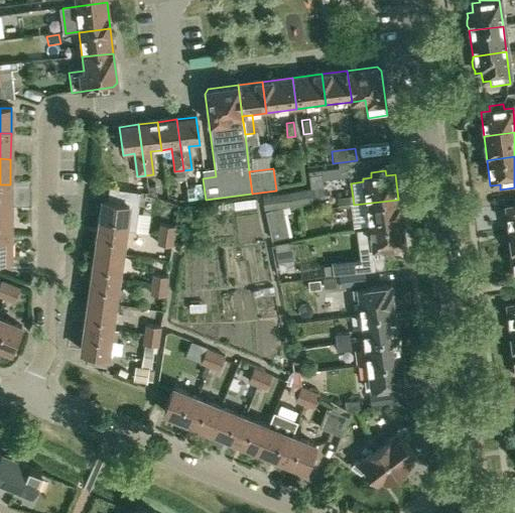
[(183,173),(175,174),(176,181),(183,181),(183,173)]
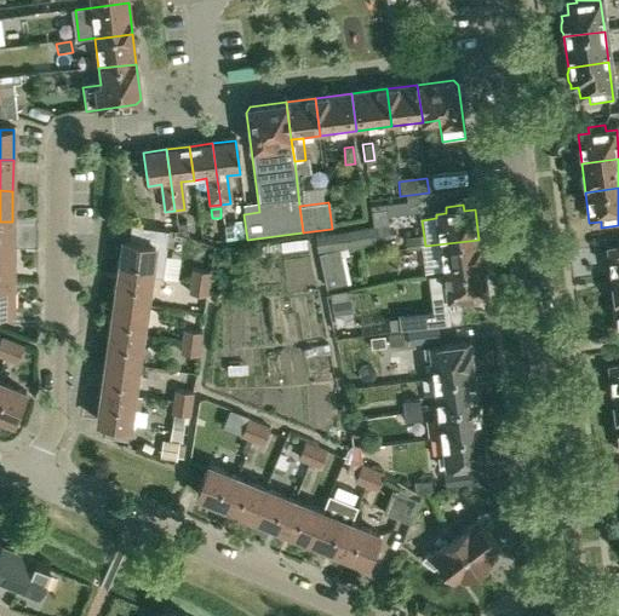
[(385,212),(371,214),(373,231),(376,248),(390,246),(385,212)]
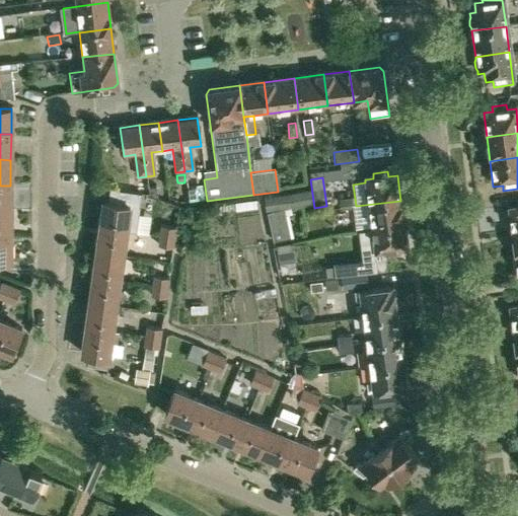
[(0,211),(10,211),(10,186),(0,186),(0,211)]
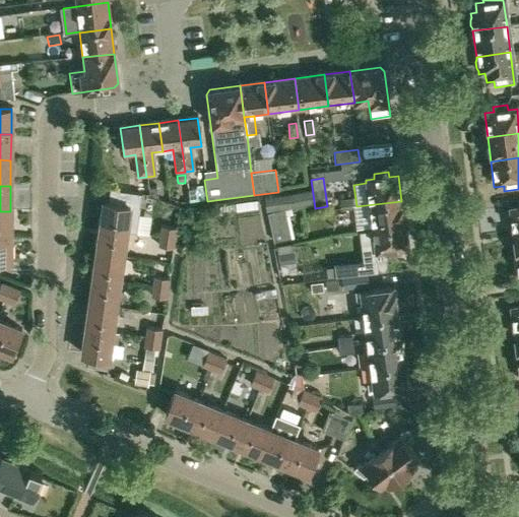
[(189,203),(198,202),(196,190),(188,191),(189,203)]
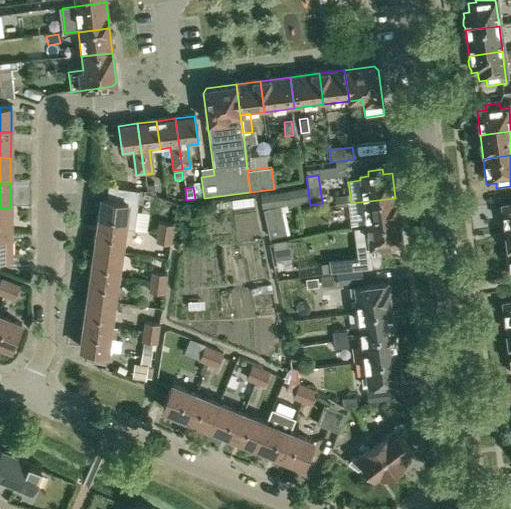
[(102,200),(98,225),(124,229),(133,230),(138,194),(107,190),(106,201),(102,200)]
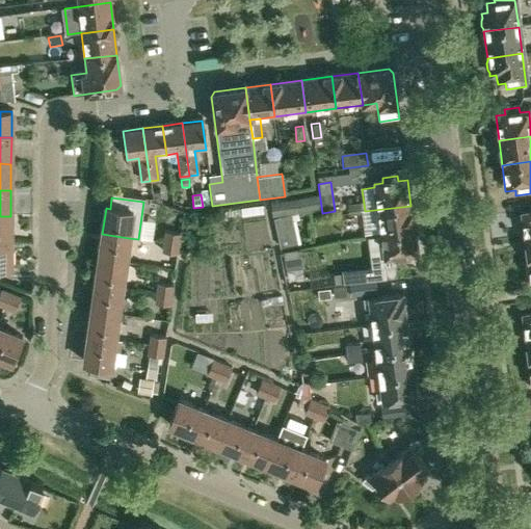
[(320,199),(271,206),(273,220),(322,213),(320,199)]
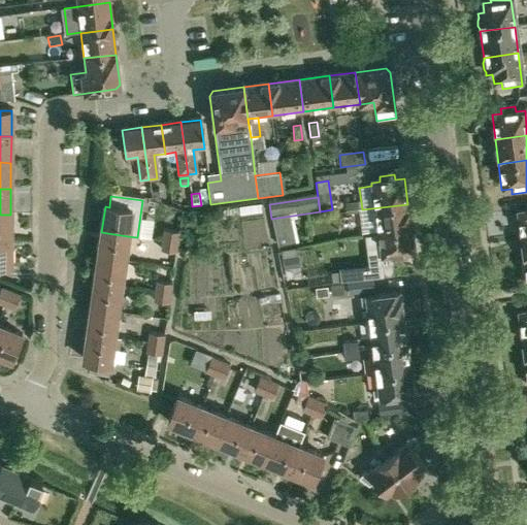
[(357,201),(343,203),(344,212),(358,210),(357,201)]
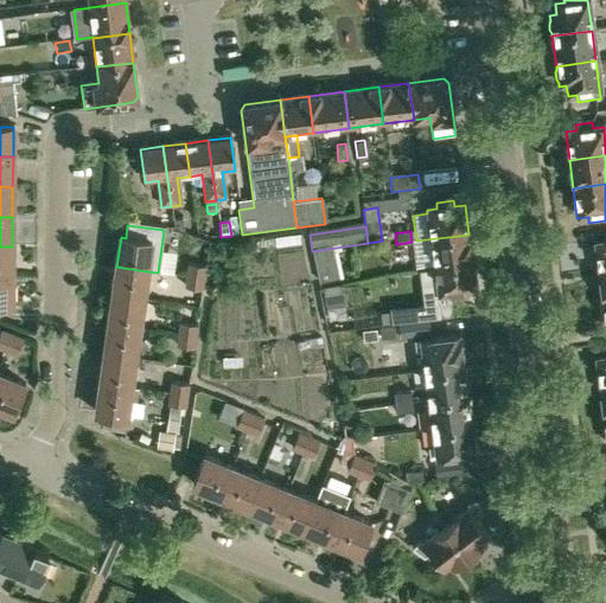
[(418,270),(434,268),(472,263),(469,235),(416,241),(414,242),(418,270)]
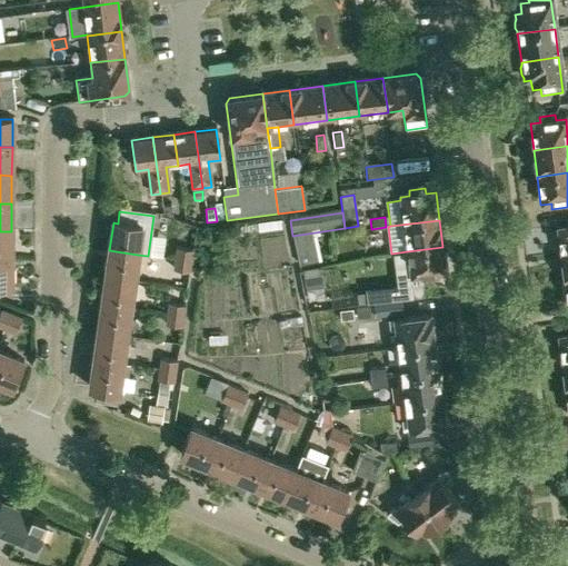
[(567,255),(567,221),(567,222),(567,228),(557,229),(561,257),(567,255)]
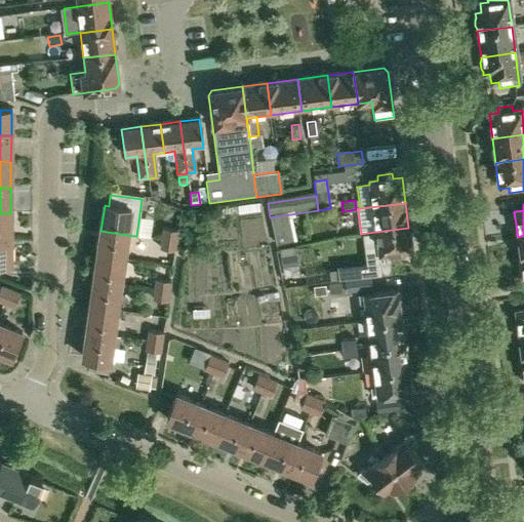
[(0,239),(10,240),(10,213),(0,213),(0,239)]
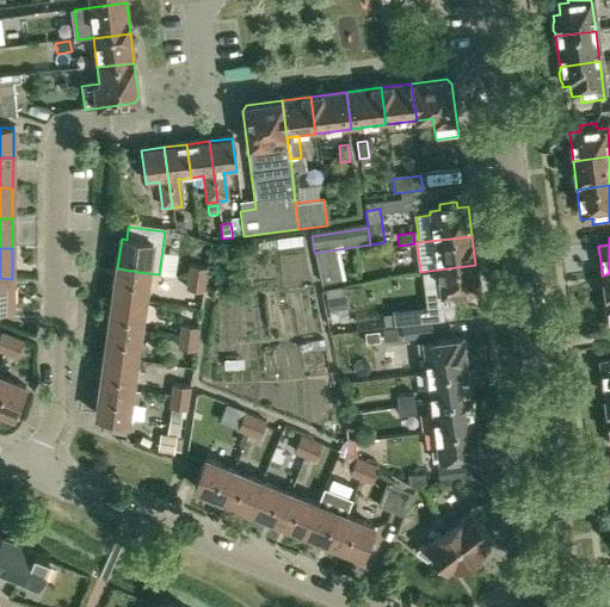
[(334,252),(316,255),(322,289),(342,285),(334,252)]
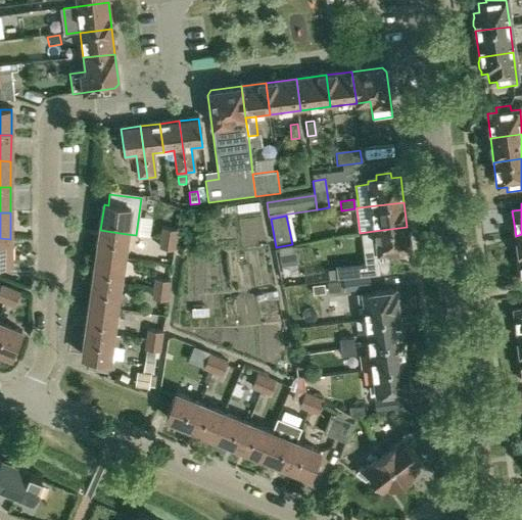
[(407,227),(374,231),(377,255),(386,254),(387,260),(401,257),(400,252),(411,251),(407,227)]
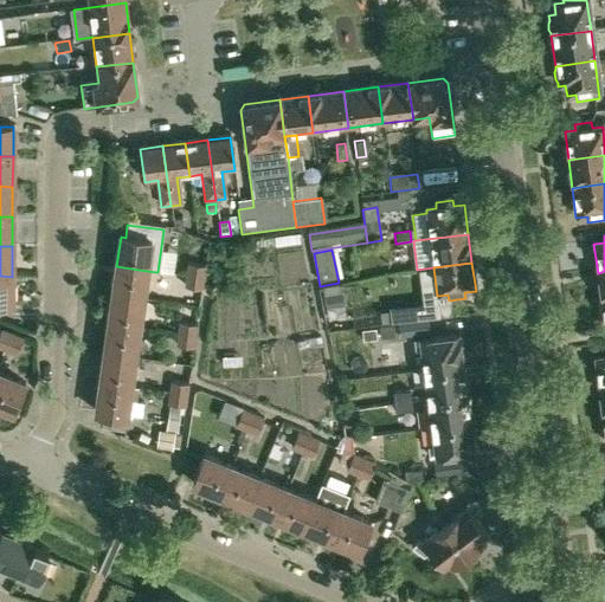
[(184,276),(203,279),(205,267),(186,265),(184,276)]
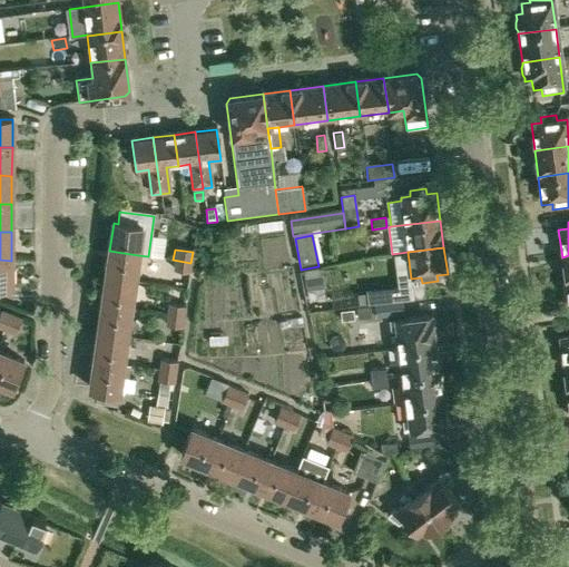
[(134,283),(138,255),(109,251),(106,279),(134,283)]
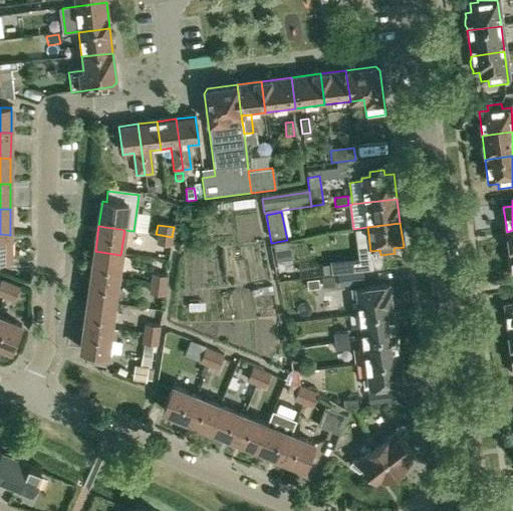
[(0,259),(10,260),(10,235),(0,234),(0,259)]
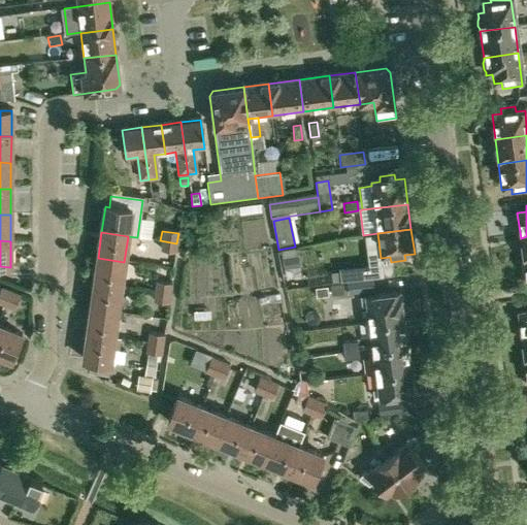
[(175,254),(176,243),(160,240),(159,251),(175,254)]
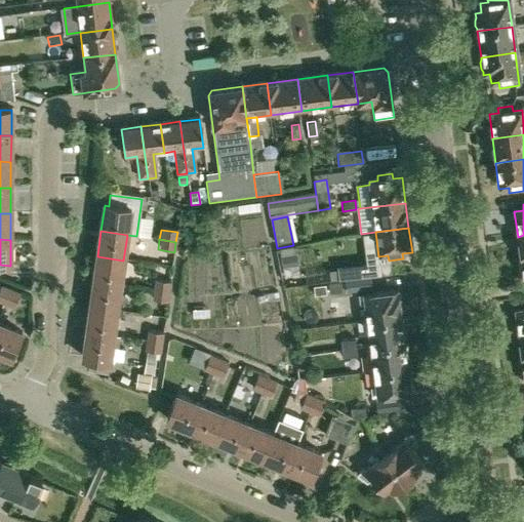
[(292,250),(279,252),(283,277),(296,275),(292,250)]
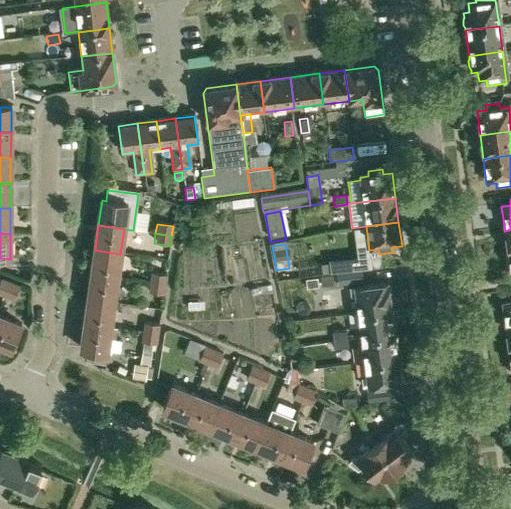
[(117,279),(120,254),(95,250),(91,275),(117,279)]
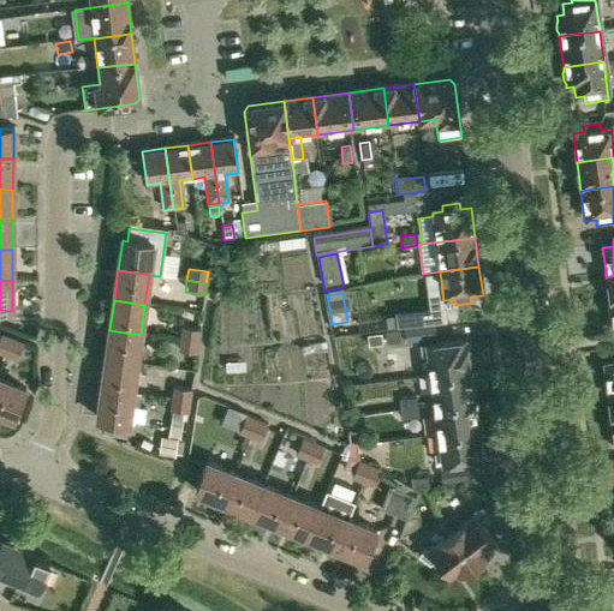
[(433,327),(404,330),(406,345),(434,341),(433,327)]
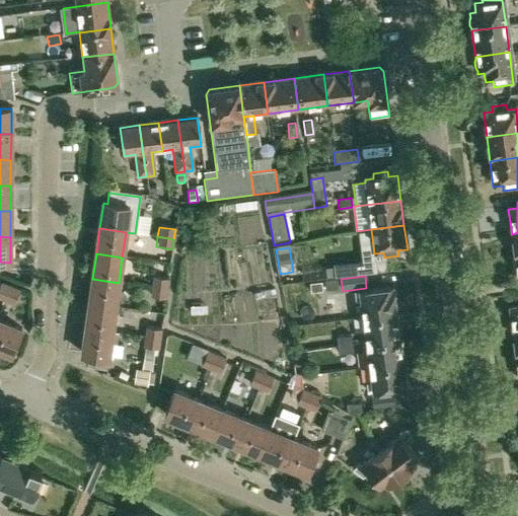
[(150,288),(166,290),(168,280),(152,278),(150,288)]
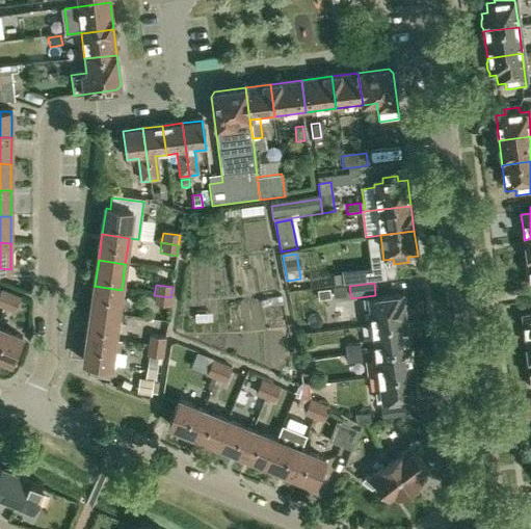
[(117,316),(122,290),(95,286),(91,312),(117,316)]
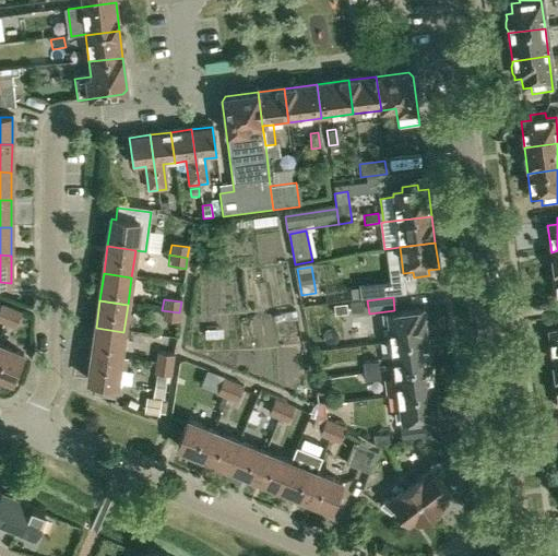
[(349,315),(364,314),(363,304),(348,305),(349,315)]
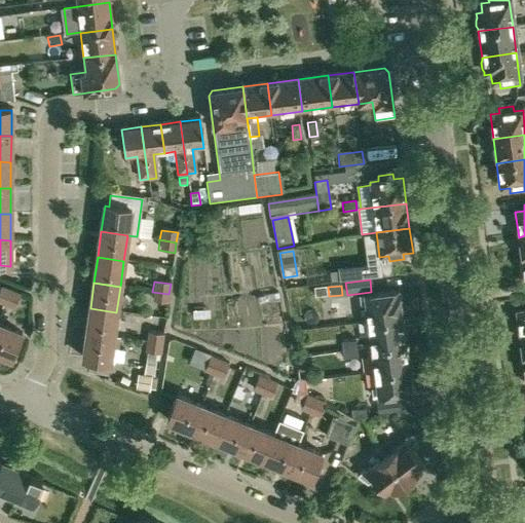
[(0,307),(3,308),(9,294),(0,290),(0,307)]
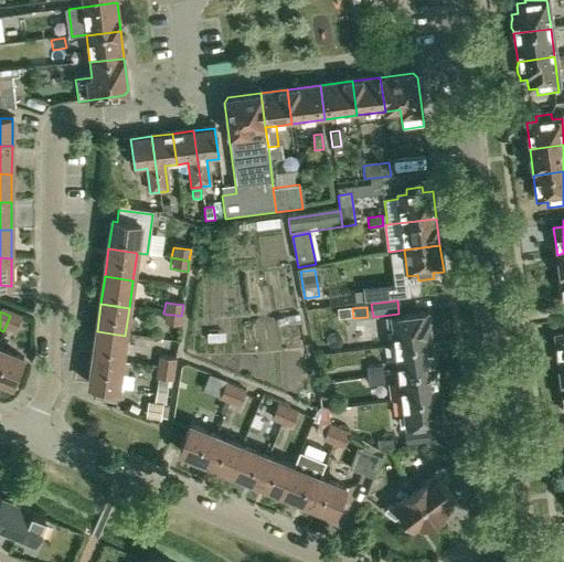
[(180,327),(181,316),(163,314),(162,324),(180,327)]
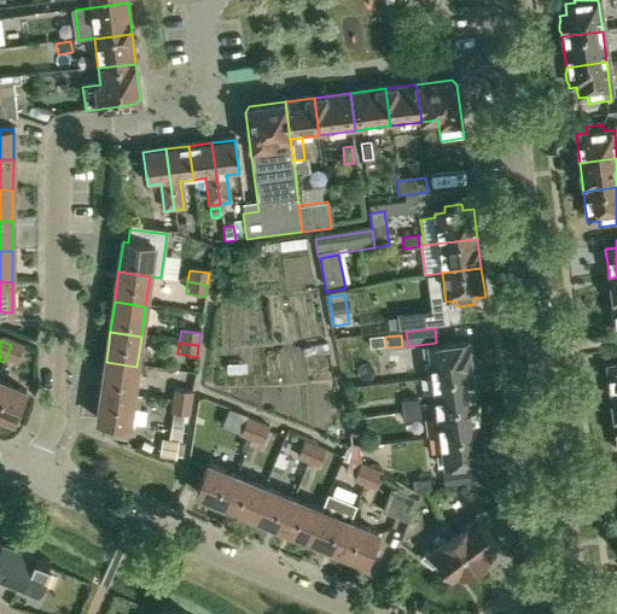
[(432,378),(471,373),(467,344),(428,349),(423,350),(424,360),(430,360),(432,378)]
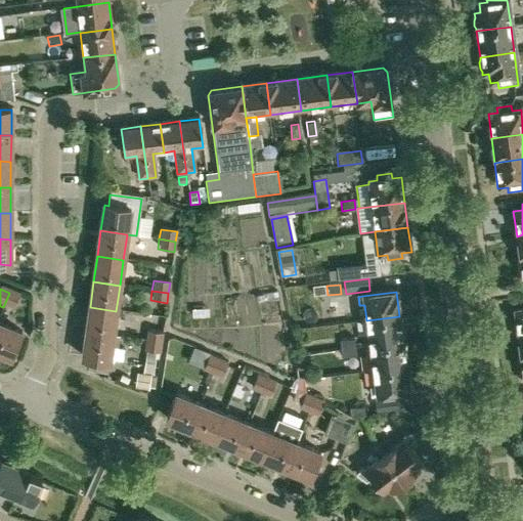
[(9,293),(3,307),(13,311),(19,296),(9,293)]
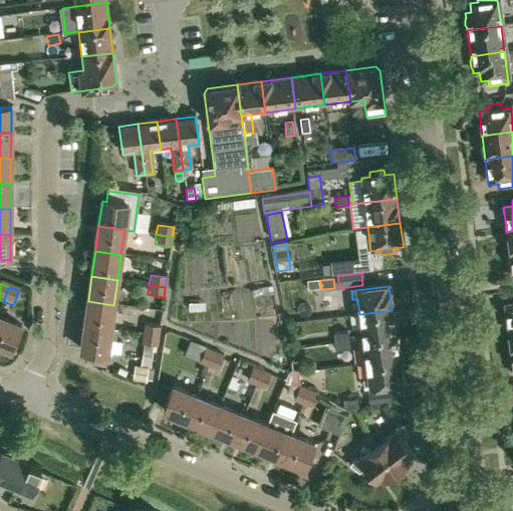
[(512,303),(504,305),(507,329),(512,328),(512,298),(512,299),(512,303)]
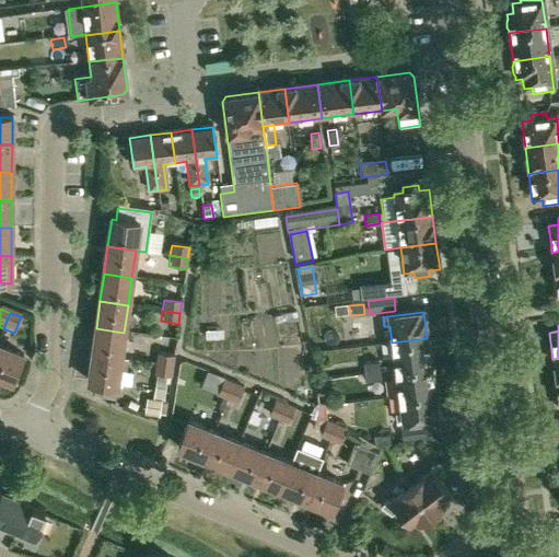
[(96,328),(92,356),(120,360),(121,350),(124,333),(96,328)]
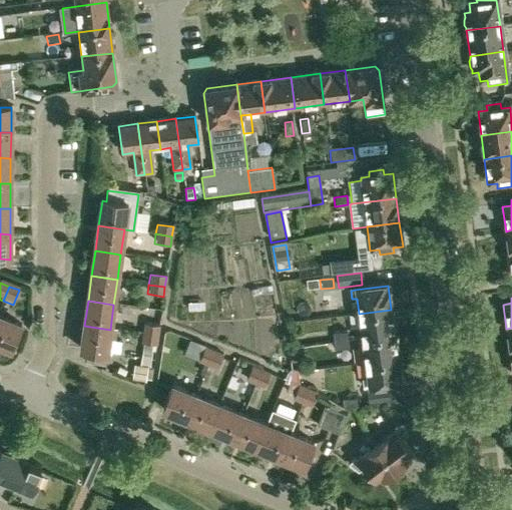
[(362,339),(394,335),(391,310),(359,314),(362,339)]
